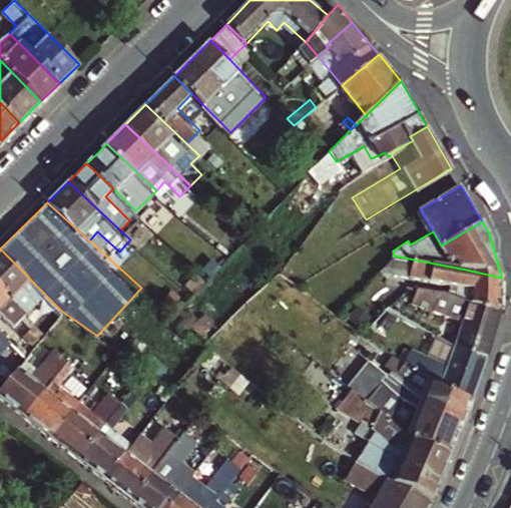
[(50,300),(0,248),(0,285),(25,310),(36,300),(43,307),(50,300)]
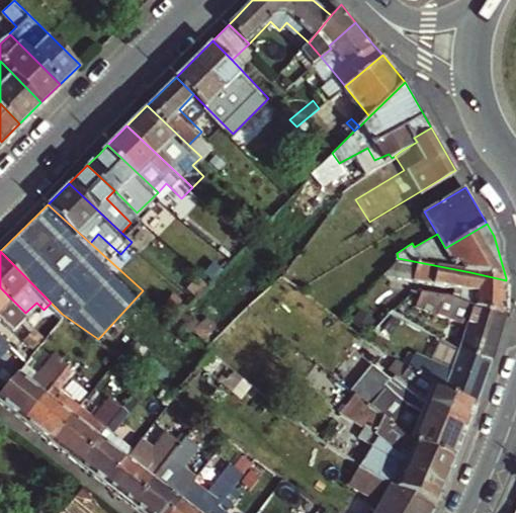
[(398,258),(383,273),(392,282),(396,277),(415,277),(473,289),(475,303),(506,313),(506,280),(470,272),(398,258)]
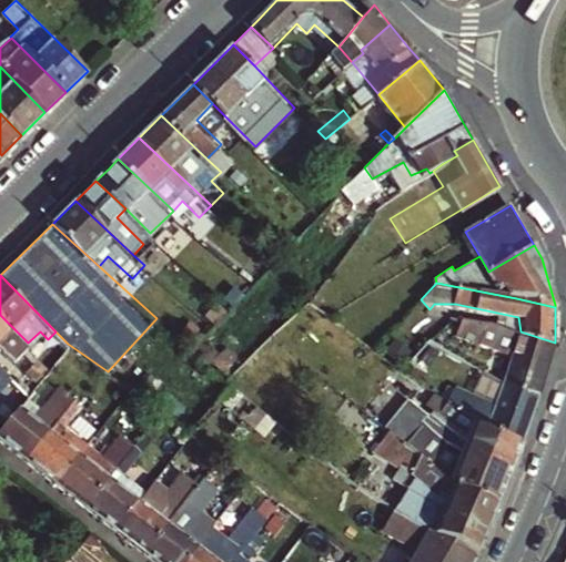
[(223,294),(204,314),(205,315),(215,323),(234,304),(223,294)]
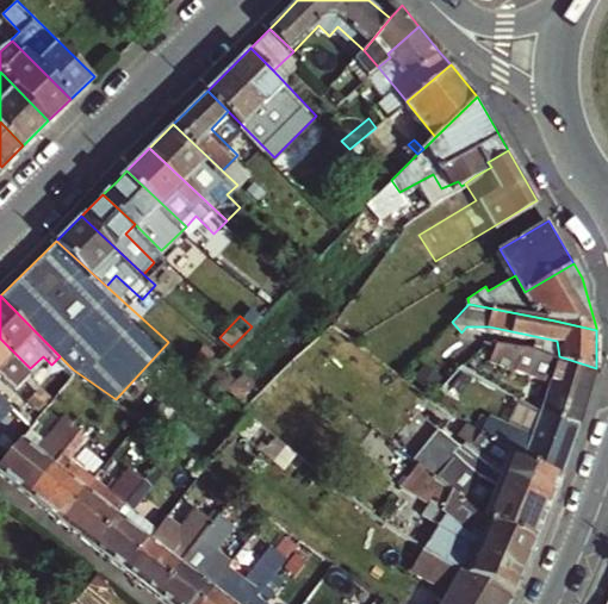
[(30,368),(0,338),(0,367),(17,383),(30,368)]
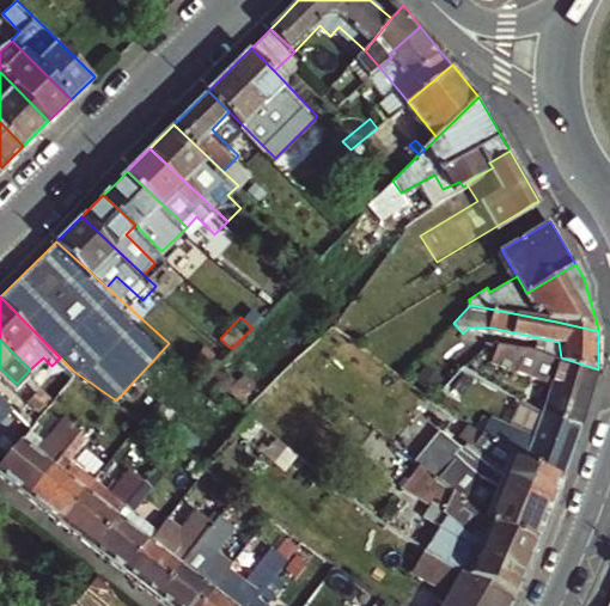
[(581,423),(598,369),(561,357),(534,349),(502,342),(498,342),(493,357),(553,379),(544,408),(581,423)]
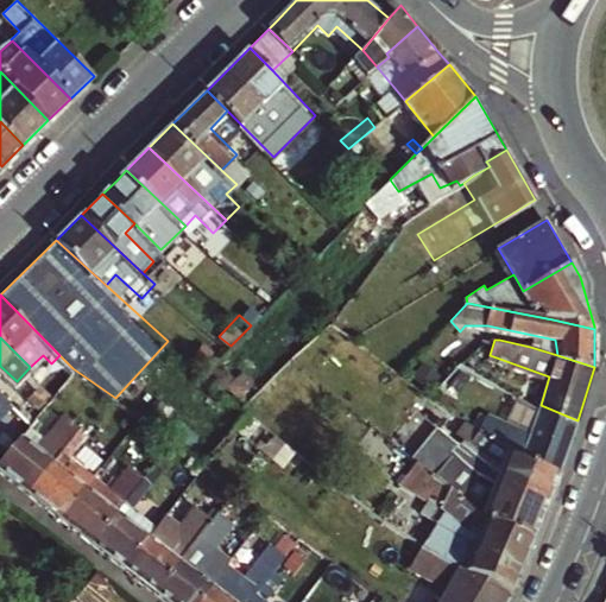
[(0,388),(0,411),(12,399),(0,388)]
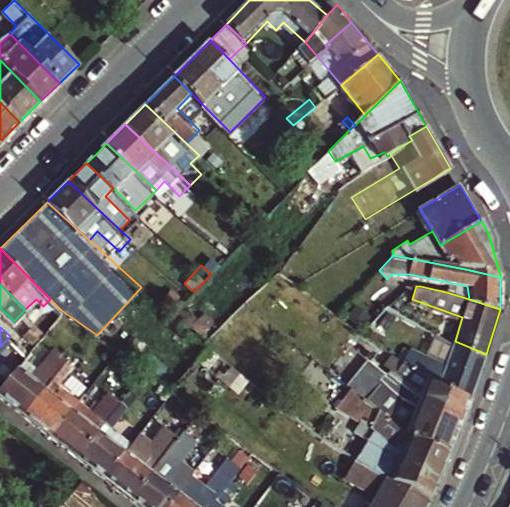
[(426,380),(470,400),(486,354),(455,341),(449,358),(443,355),(440,366),(412,347),(404,358),(428,375),(426,380)]
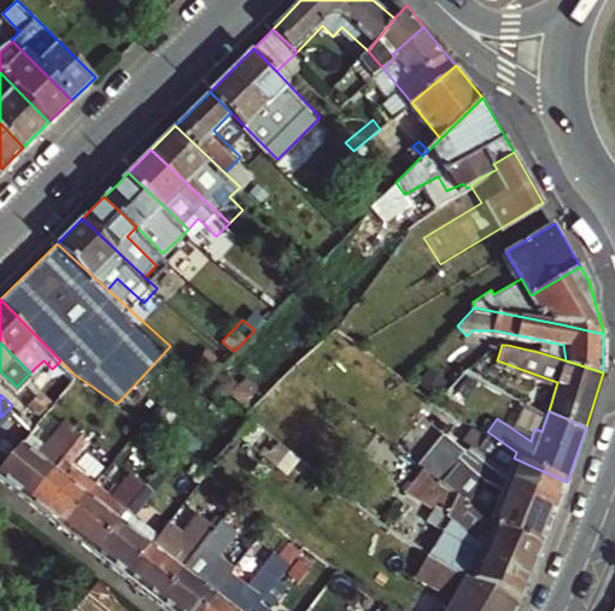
[(28,432),(0,466),(0,474),(30,498),(82,432),(65,418),(45,445),(28,432)]
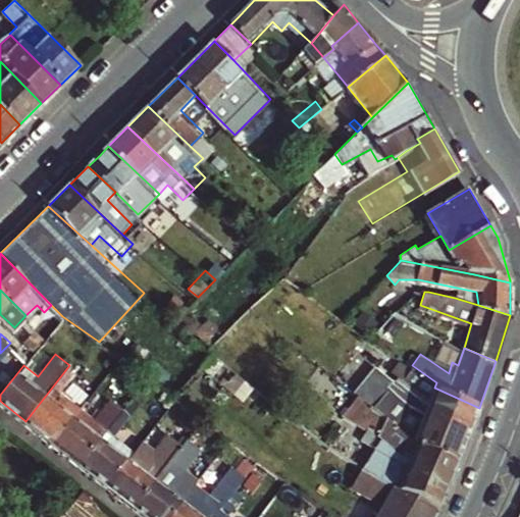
[(405,375),(402,379),(470,430),(479,408),(434,388),(436,382),(412,365),(400,357),(394,367),(405,375)]
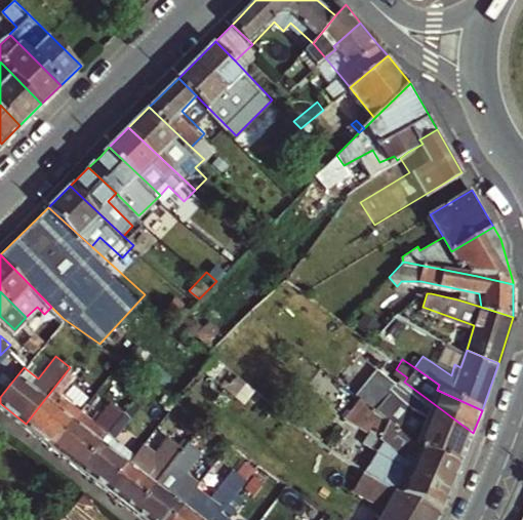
[(429,446),(376,405),(324,364),(315,375),(354,406),(349,412),(385,440),(365,469),(381,477),(408,490),(413,493),(442,508),(461,463),(429,446)]
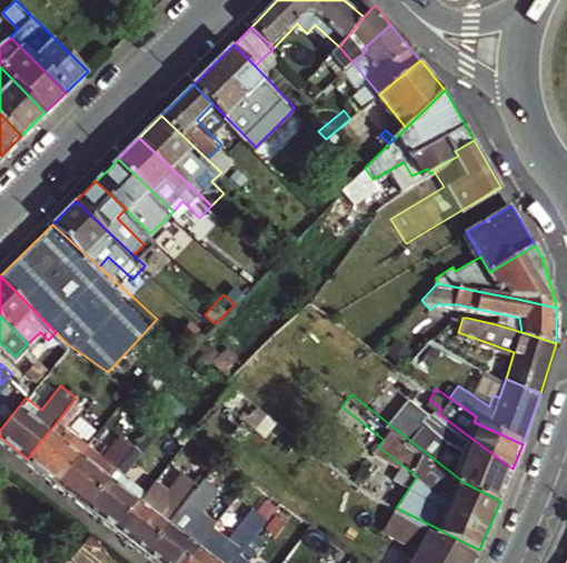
[(76,398),(28,459),(58,481),(88,442),(66,425),(82,403),(76,398)]
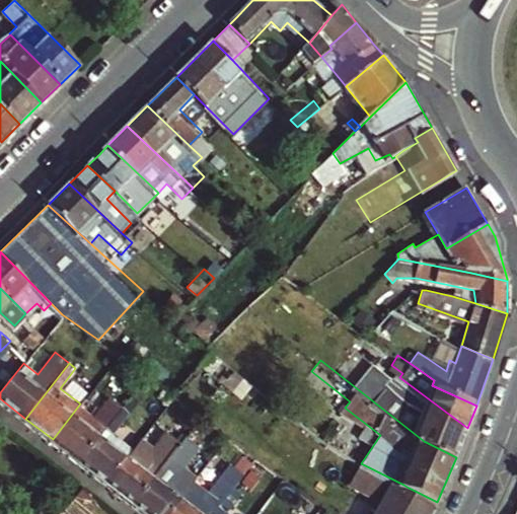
[(393,373),(372,400),(424,441),(456,457),(467,428),(399,377),(393,373)]
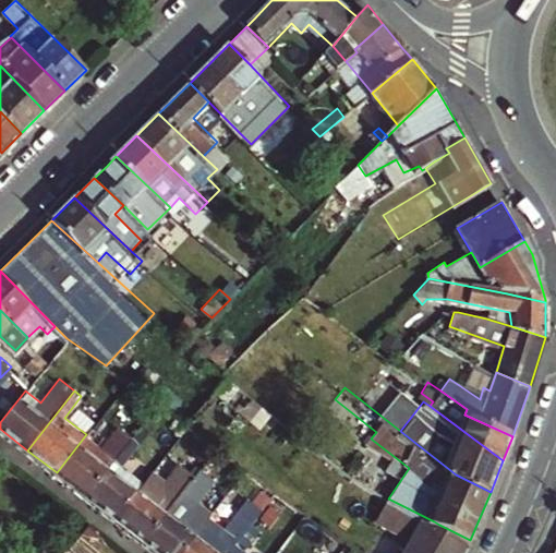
[(108,452),(86,434),(57,472),(79,490),(85,495),(133,435),(125,430),(108,452)]
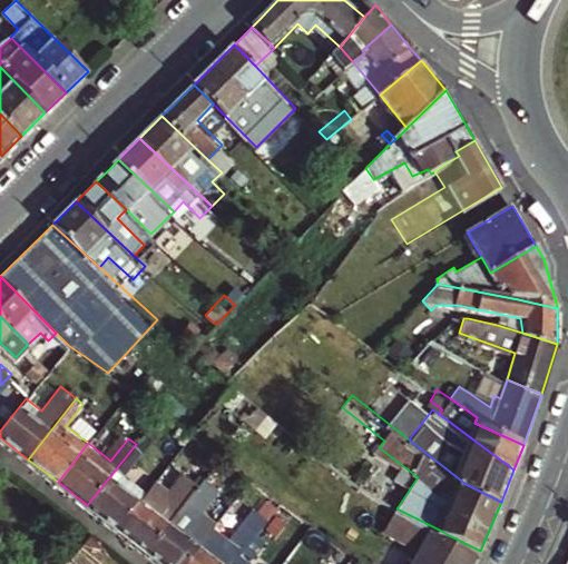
[(118,528),(147,491),(125,473),(143,449),(136,444),(87,505),(118,528)]
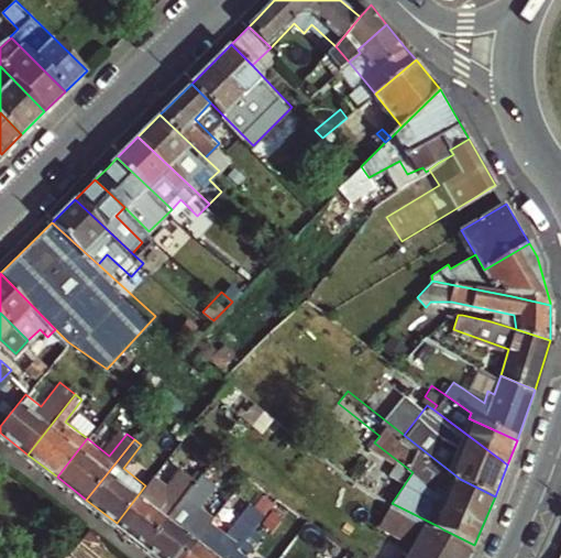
[(202,473),(176,507),(145,546),(162,557),(182,557),(205,529),(183,512),(208,479),(202,473)]
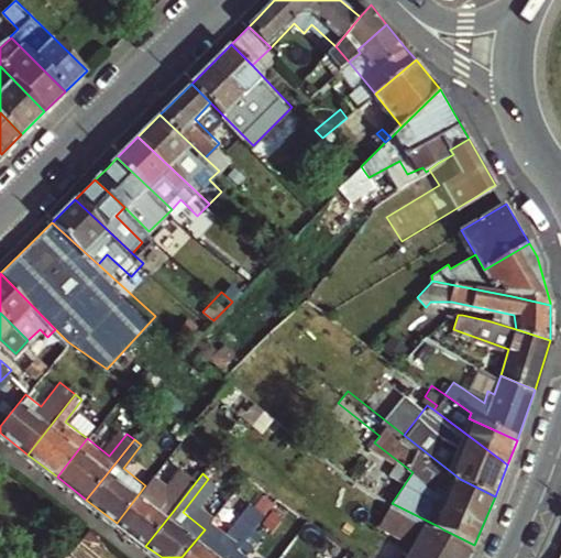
[(146,484),(145,485),(117,523),(145,546),(176,507),(146,484)]
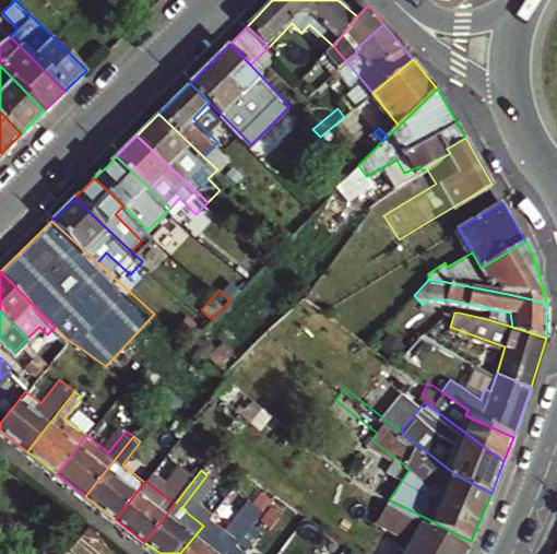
[(423,541),(435,522),(406,508),(394,527),(423,541)]
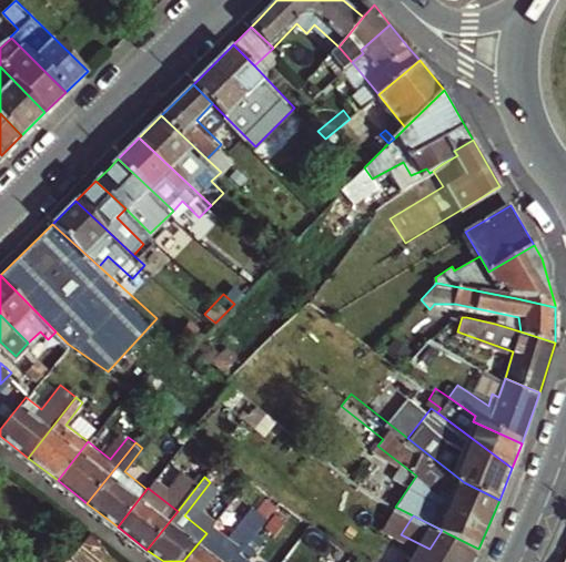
[(258,529),(236,557),(235,558),(241,561),(244,561),(265,535),(258,529)]
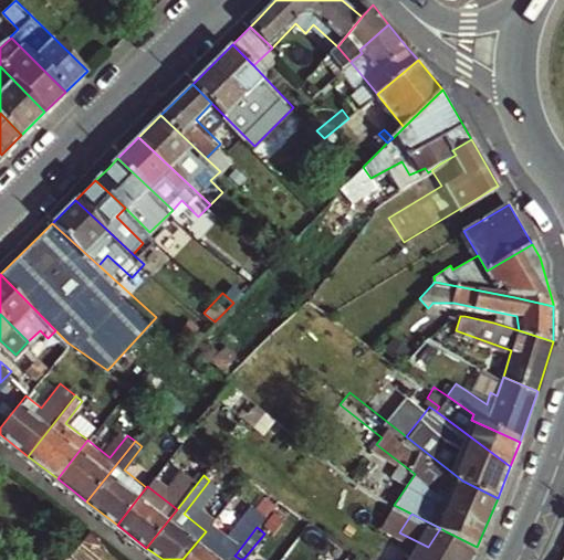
[(382,553),(376,559),(427,559),(407,559),(400,555),(404,549),(394,541),(379,530),(369,543),(382,553)]
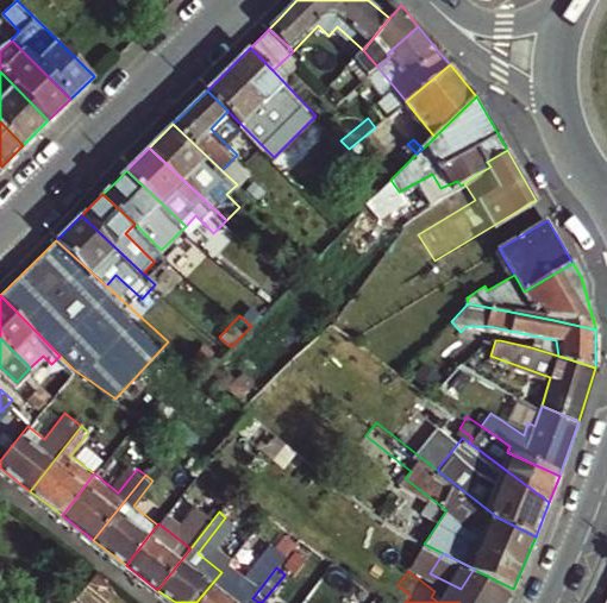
[(254,597),(221,572),(196,602),(249,602),(252,598),(254,597)]
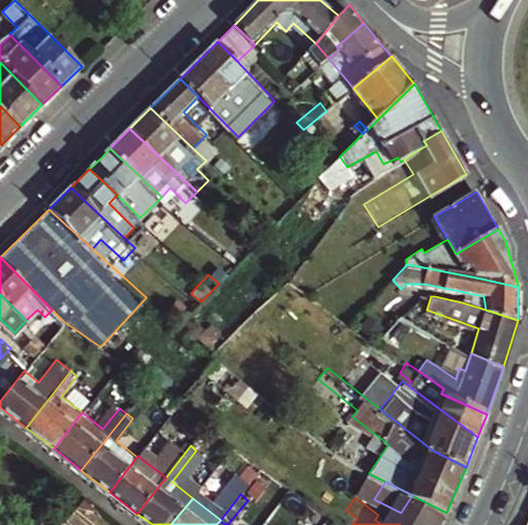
[(400,524),(439,524),(446,513),(417,498),(400,524)]
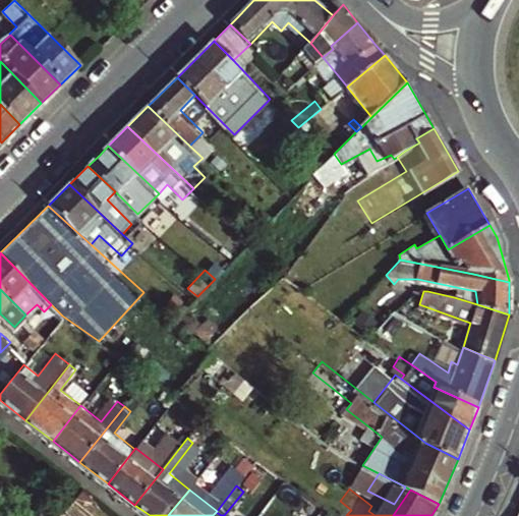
[(99,515),(76,498),(61,515),(99,515)]
